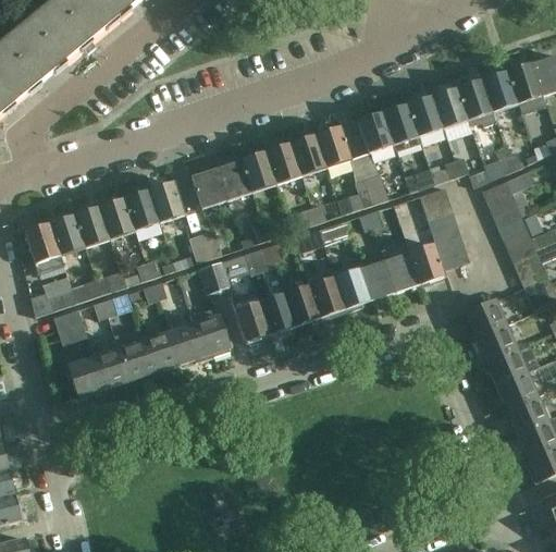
[(52,0),(0,44),(0,115),(139,0),(52,0)]
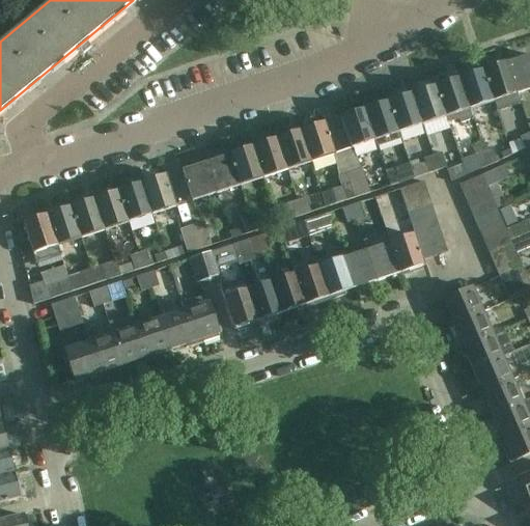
[(529,51),(506,59),(517,90),(529,84),(529,51)]
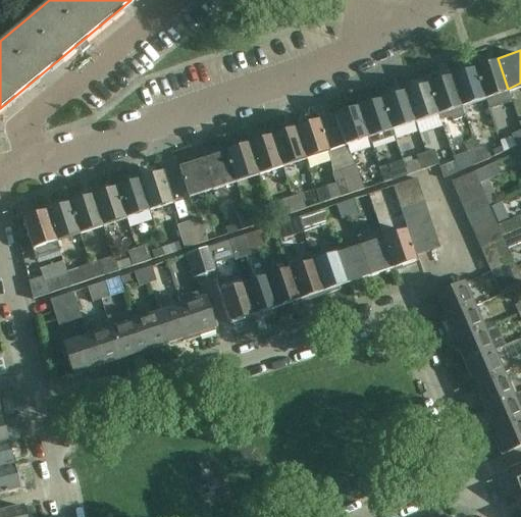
[(508,89),(498,58),(474,66),(484,97),(508,89)]
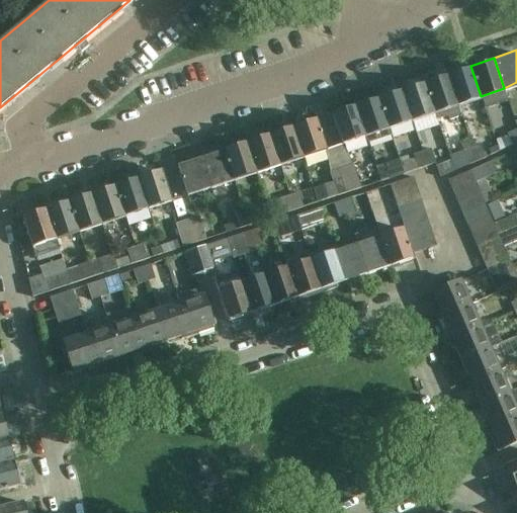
[(481,96),(470,66),(448,73),(458,103),(459,103),(481,96)]
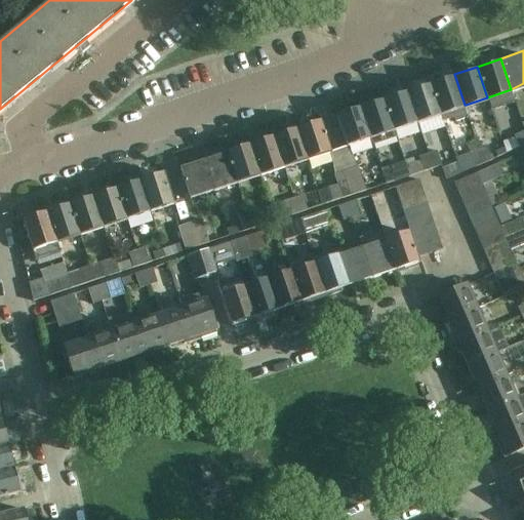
[(431,82),(441,113),(443,118),(454,114),(455,118),(465,115),(467,110),(466,105),(465,105),(454,74),(431,82)]
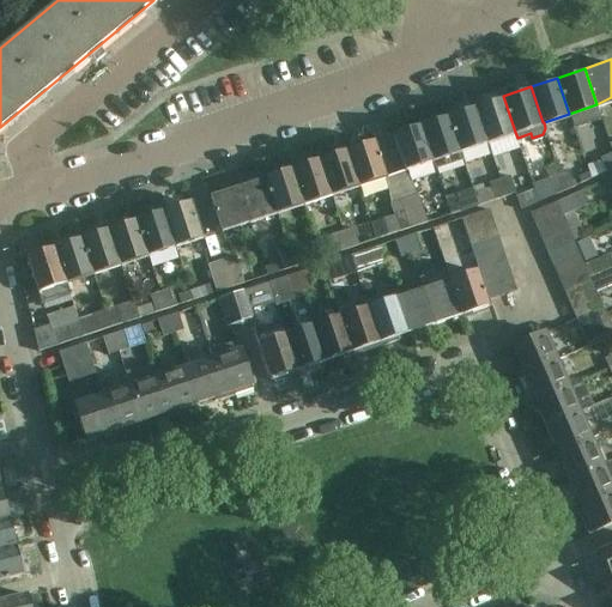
[(515,132),(503,96),(474,105),(488,141),(515,132)]
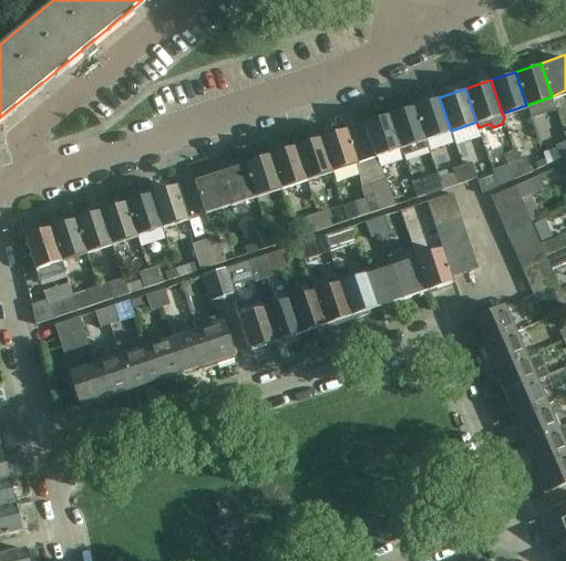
[(451,131),(439,97),(414,105),(425,138),(426,138),(451,131)]
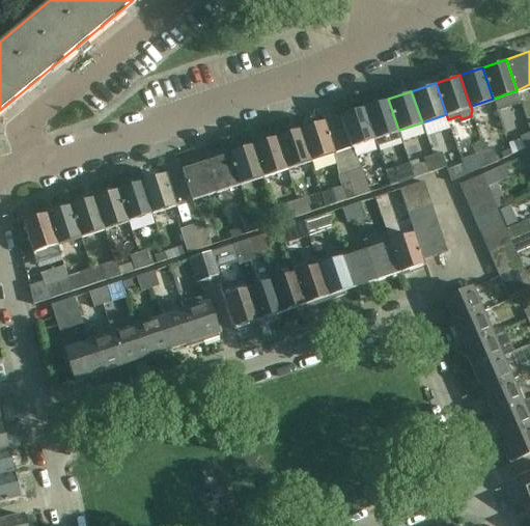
[(388,99),(364,107),(374,138),(375,137),(378,143),(401,135),(399,130),(398,130),(388,99)]
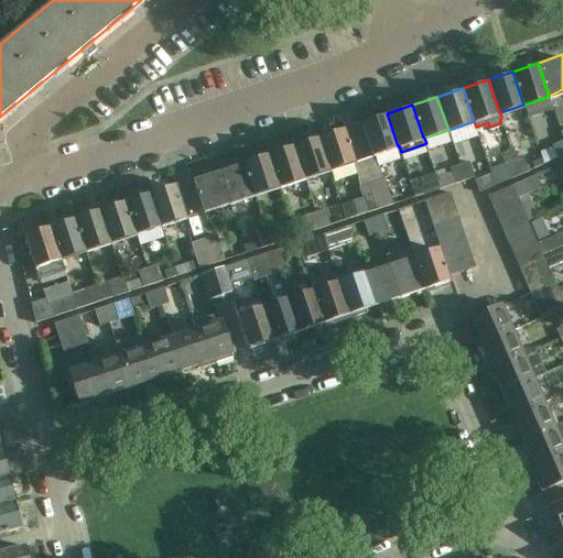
[(398,146),(387,113),(361,121),(372,154),(398,146)]
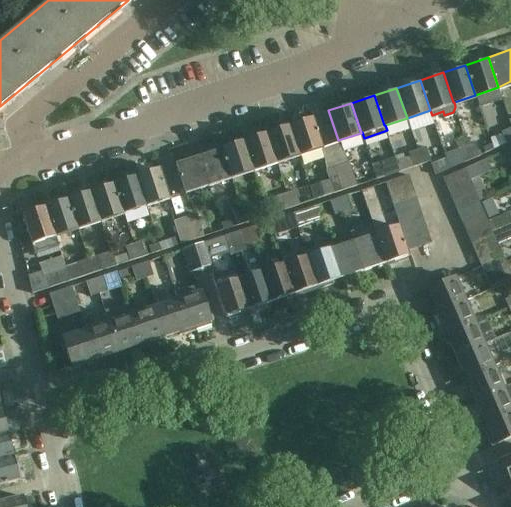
[(289,124),(299,153),(324,145),(314,115),(289,124)]
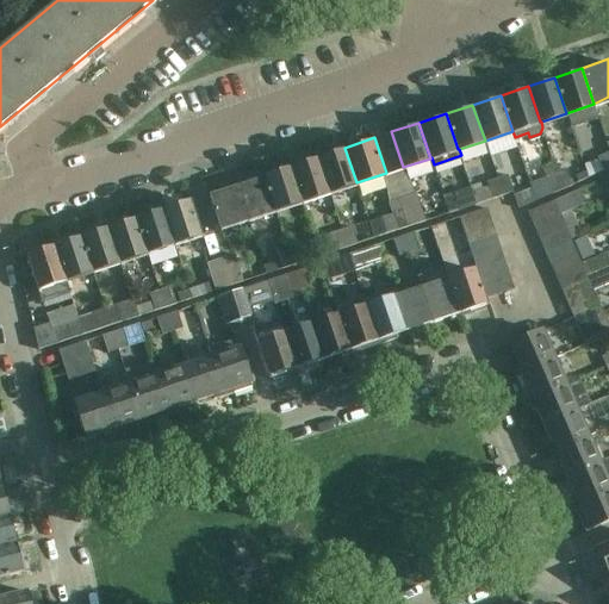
[(356,182),(345,148),(317,156),(329,192),(356,182)]
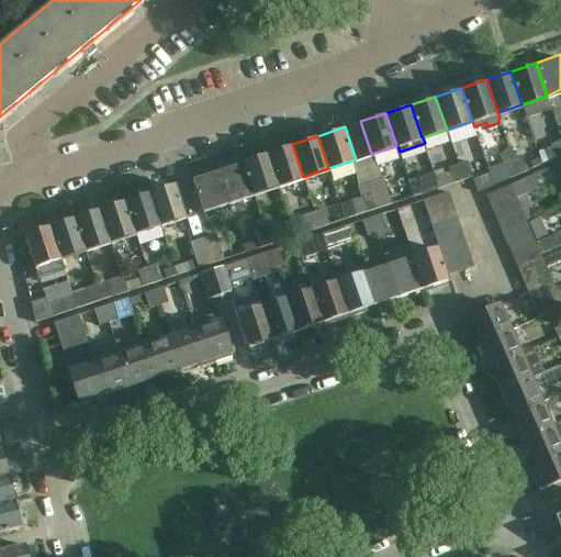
[(550,141),(556,153),(560,151),(560,136),(550,141)]
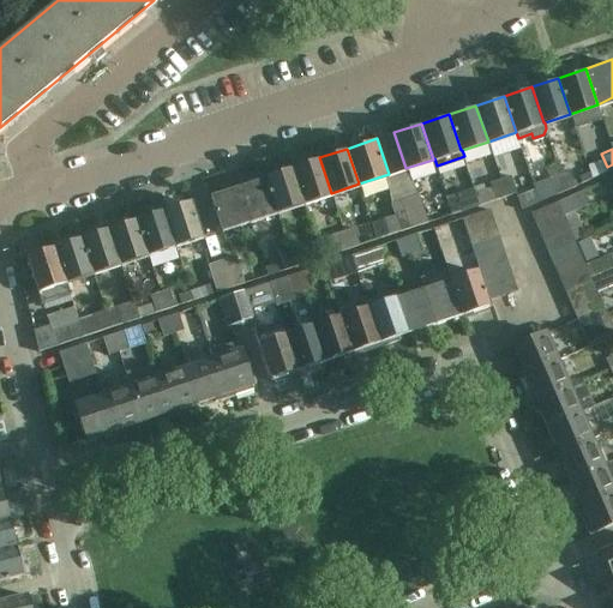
[(331,193),(319,157),(292,167),(304,202),(331,193)]
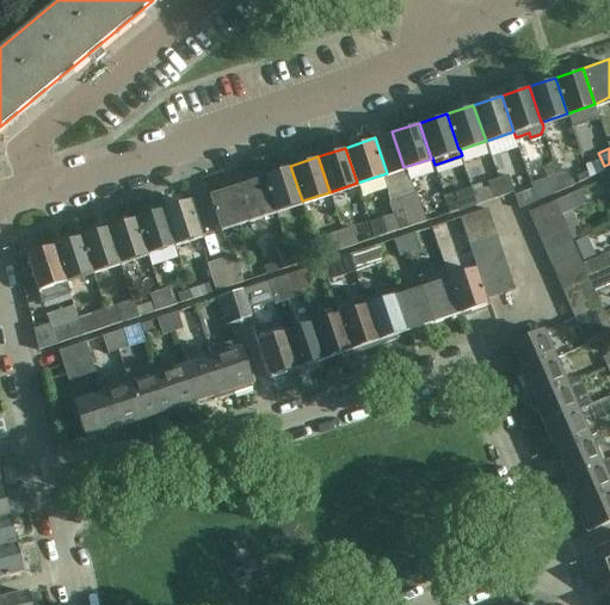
[(556,170),(564,186),(573,181),(567,165),(556,170)]
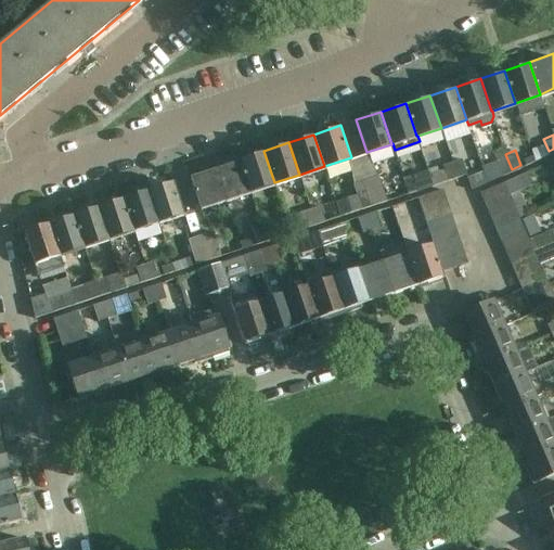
[(274,182),(263,151),(239,158),(249,191),(274,182)]
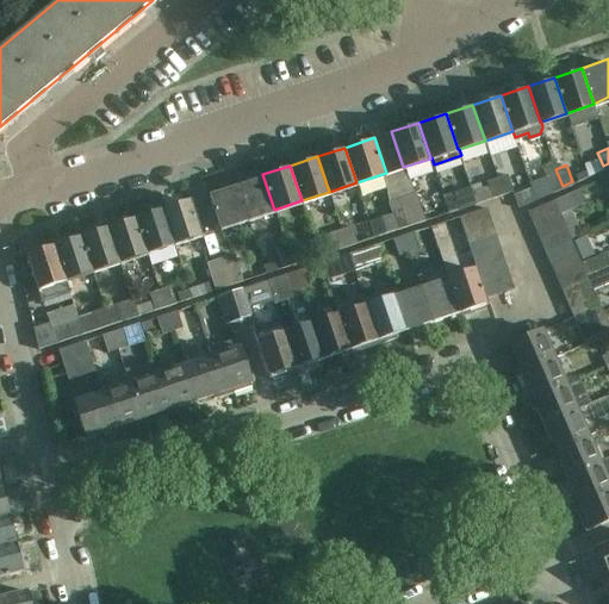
[(555,169),(546,173),(552,190),(563,186),(555,169)]
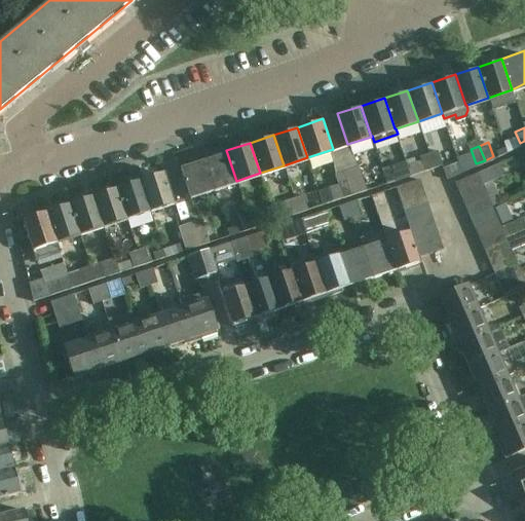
[(427,150),(433,165),(443,161),(438,147),(427,150)]
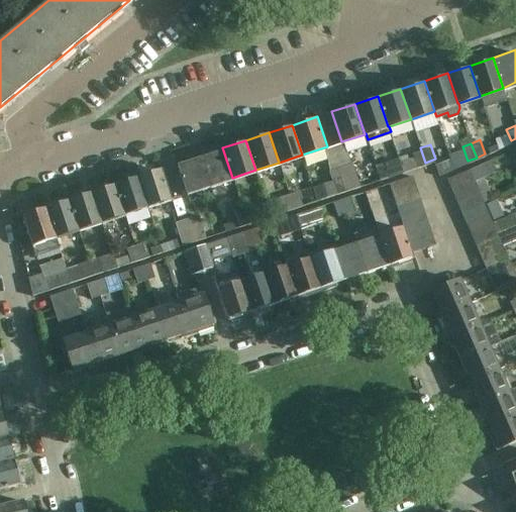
[(232,178),(222,147),(200,156),(210,185),(232,178)]
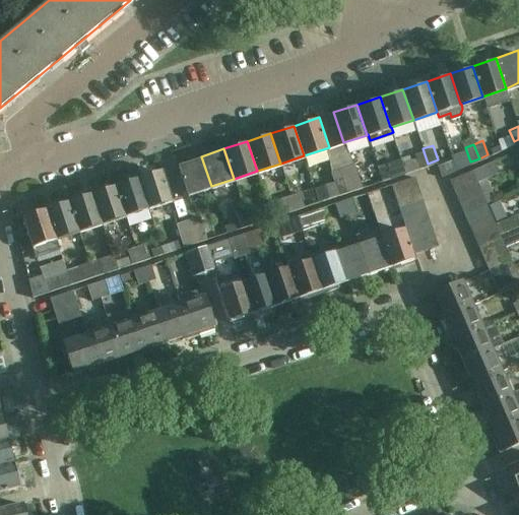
[(423,148),(415,151),(416,155),(420,166),(428,164),(423,148)]
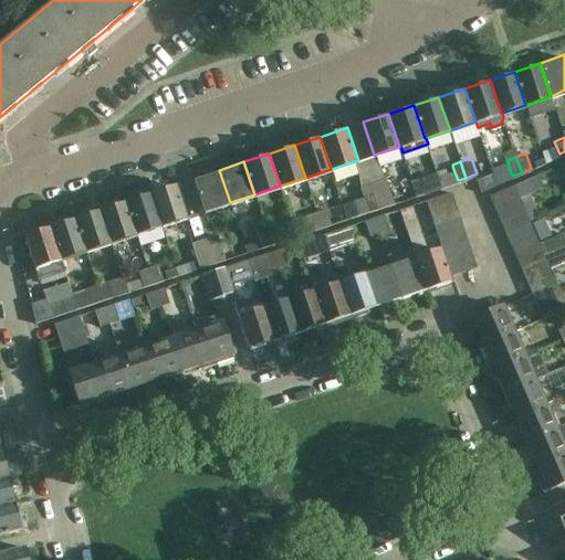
[(230,202),(219,170),(195,178),(206,211),(230,202)]
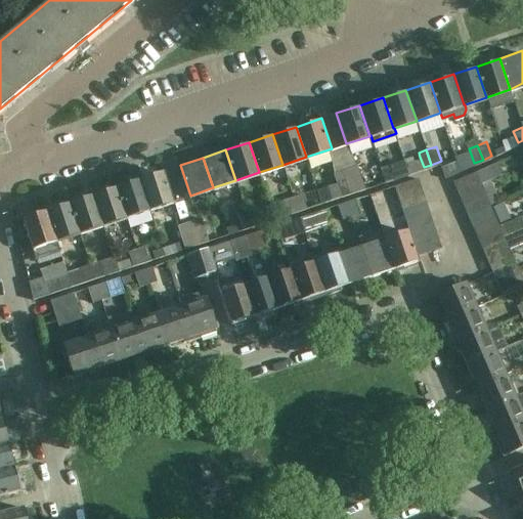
[(490,202),(499,198),(490,176),(504,171),(498,159),(475,169),(480,180),(485,191),(490,202)]
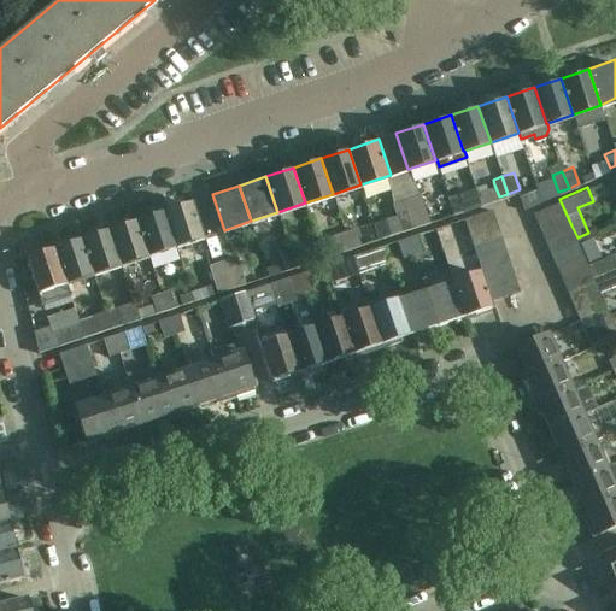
[(458,191),(447,194),(453,211),(465,207),(482,203),(477,189),(461,195),(458,191)]
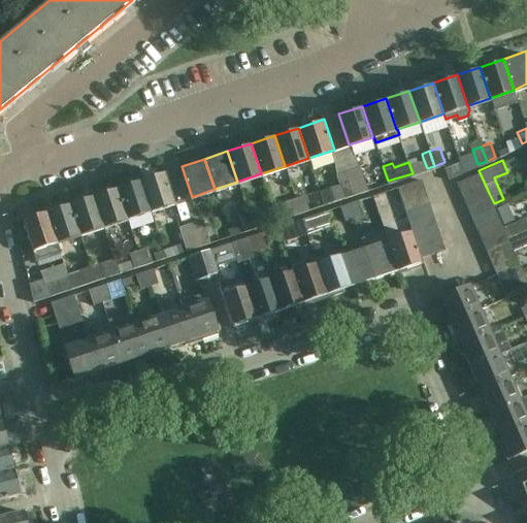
[(348,168),(356,192),(368,188),(361,164),(348,168)]
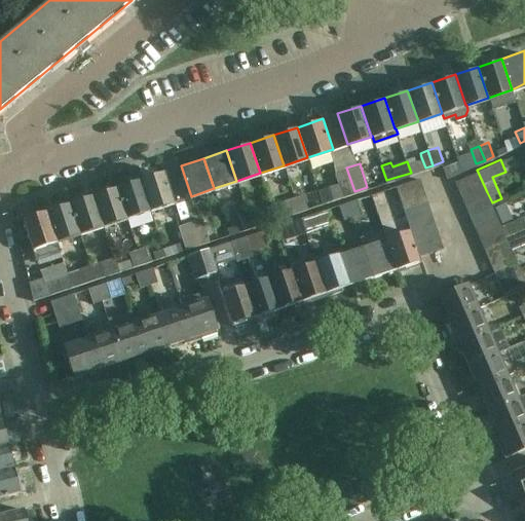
[(319,187),(323,201),(354,191),(346,168),(335,172),(338,181),(319,187)]
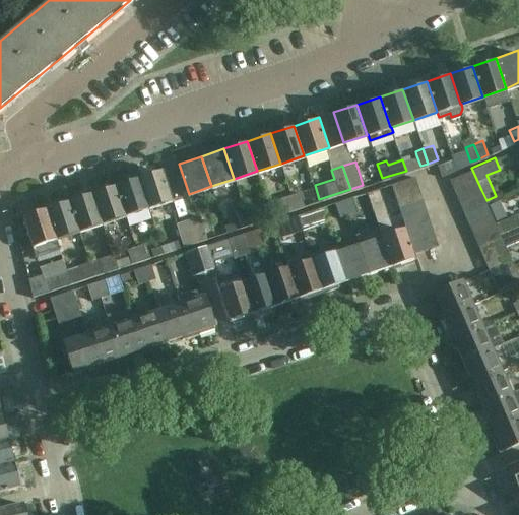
[(476,179),(471,168),(450,178),(455,189),(476,179)]
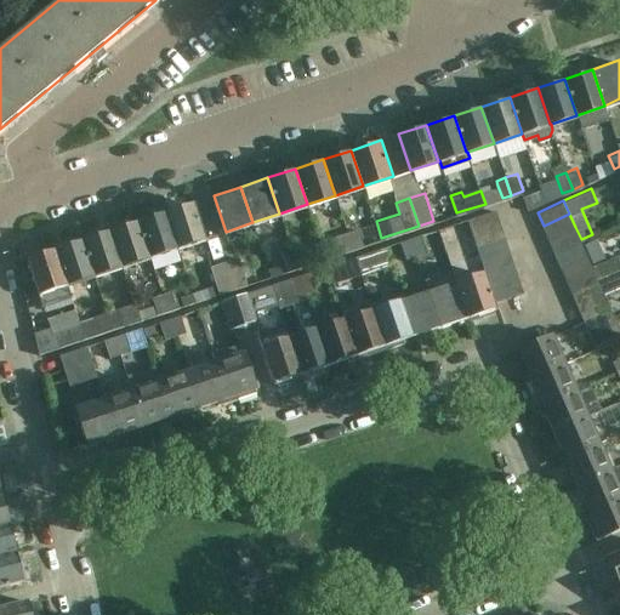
[(165,211),(174,238),(177,248),(208,238),(195,201),(165,211)]
